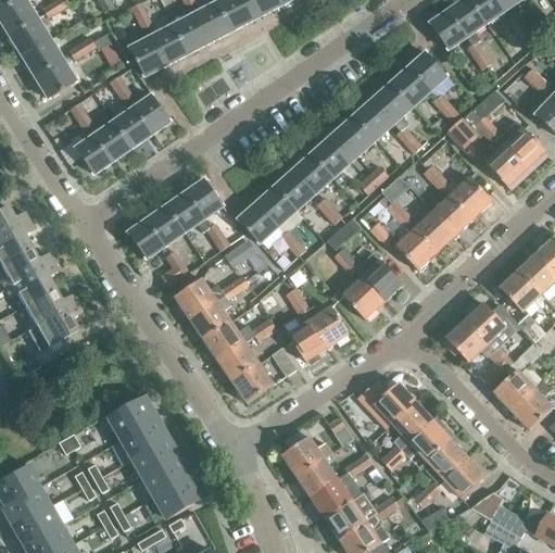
[(0,13),(22,0),(0,0),(0,13)]
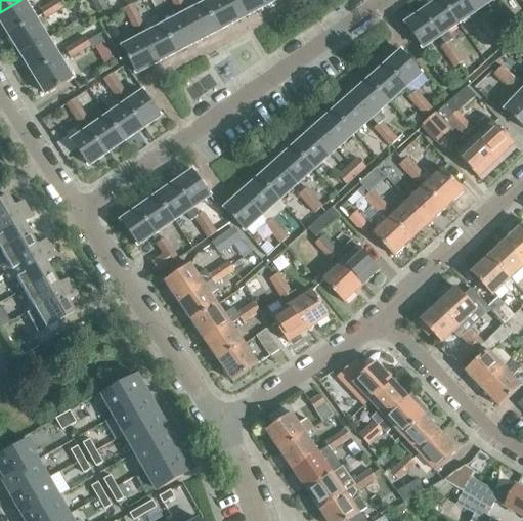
[(0,19),(9,34),(36,17),(25,0),(20,0),(0,12),(0,19)]
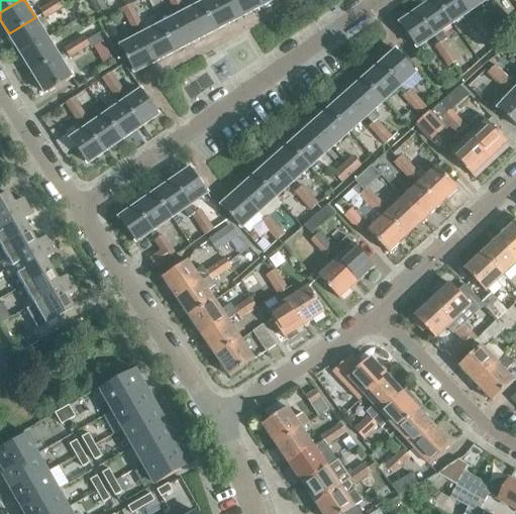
[(54,10),(64,3),(62,0),(50,0),(48,1),(54,10)]
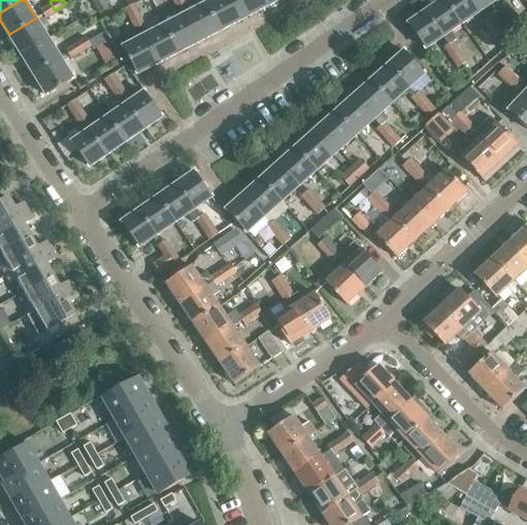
[(92,0),(98,11),(103,8),(107,6),(103,0),(92,0)]
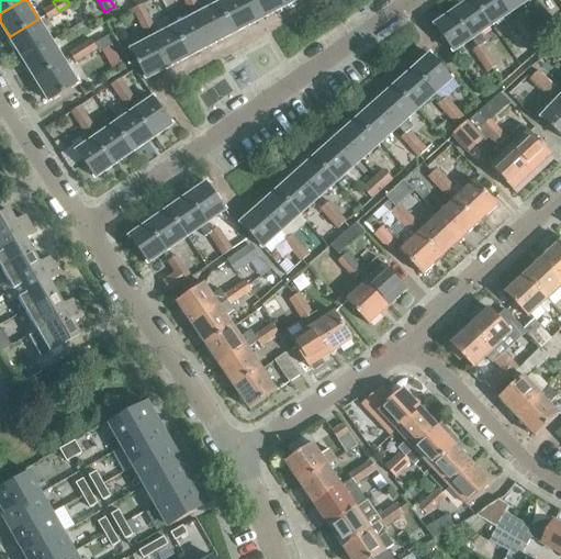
[(221,0),(219,1),(234,30),(256,19),(262,15),(255,1),(251,2),(251,1),(248,2),(247,0),(221,0)]
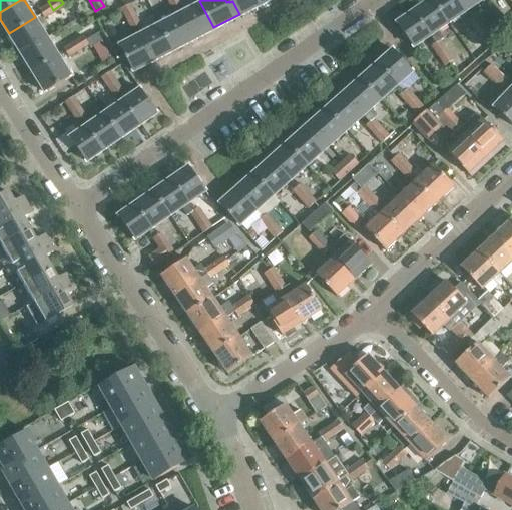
[(225,0),(226,2),(229,1),(229,2),(232,1),(239,14),(259,3),(257,0),(225,0)]
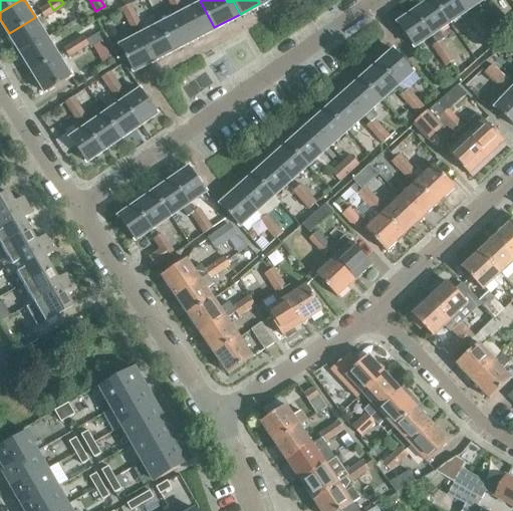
[(450,20),(435,0),(427,0),(415,8),(432,33),(430,34),(435,41),(431,44),(438,54),(446,48),(440,39),(443,36),(437,29),(450,20)]
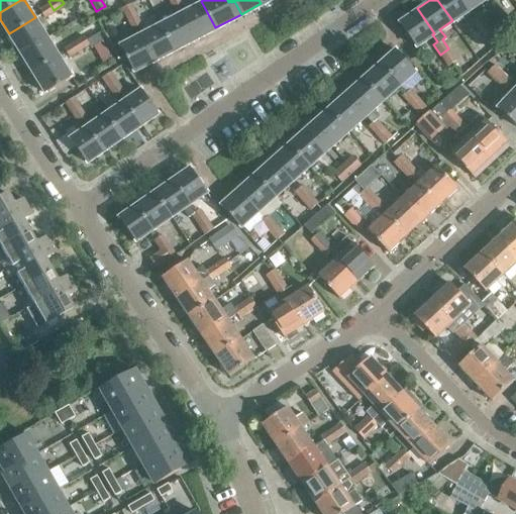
[(437,0),(452,20),(471,8),(465,0),(437,0)]
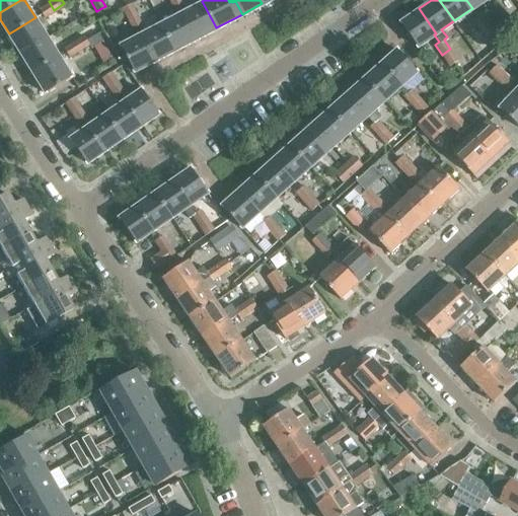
[(466,0),(472,8),(484,0),(466,0)]
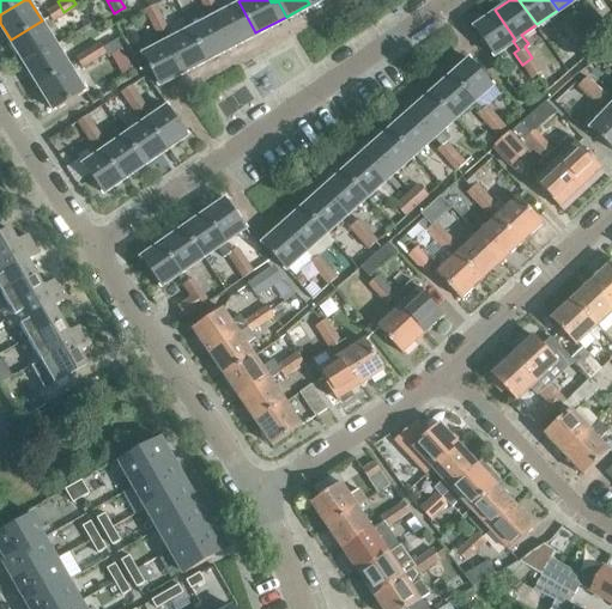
[(52,19),(64,12),(58,1),(46,8),(52,19)]
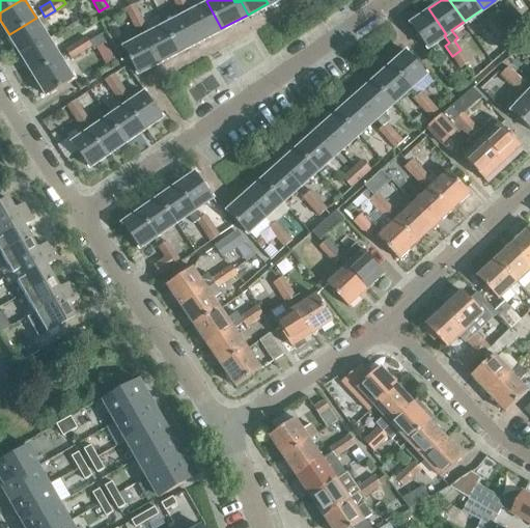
[(130,17),(138,12),(133,1),(123,6),(130,17)]
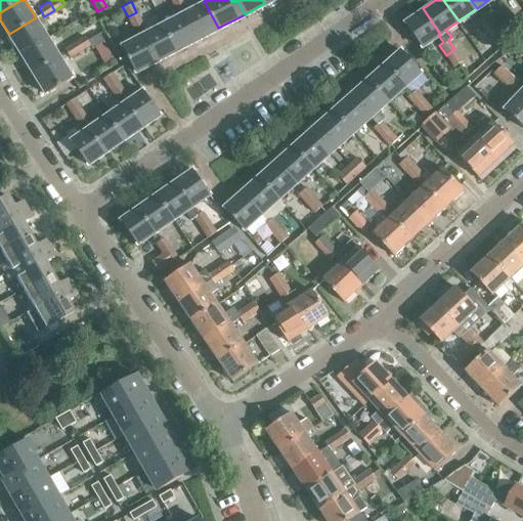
[(198,39),(218,28),(204,1),(183,11),(198,39)]
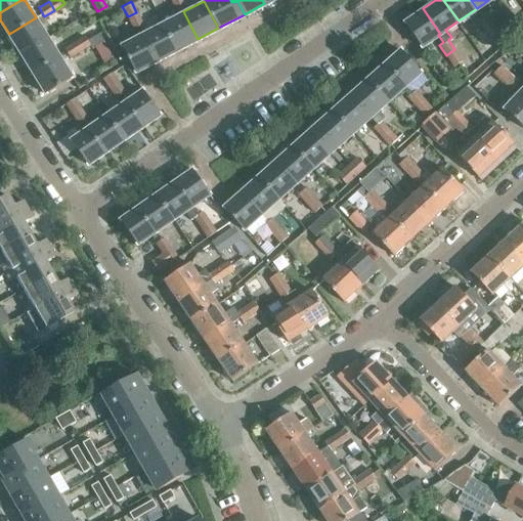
[(440,34),(423,8),(404,22),(422,46),(438,35),(440,34)]
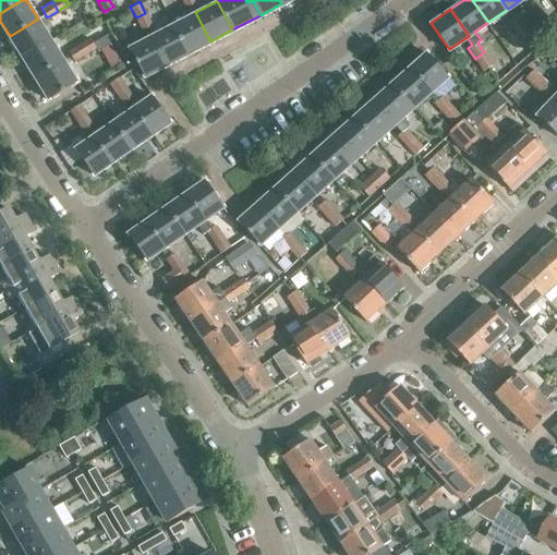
[(188,52),(210,41),(195,12),(173,24),(188,52)]
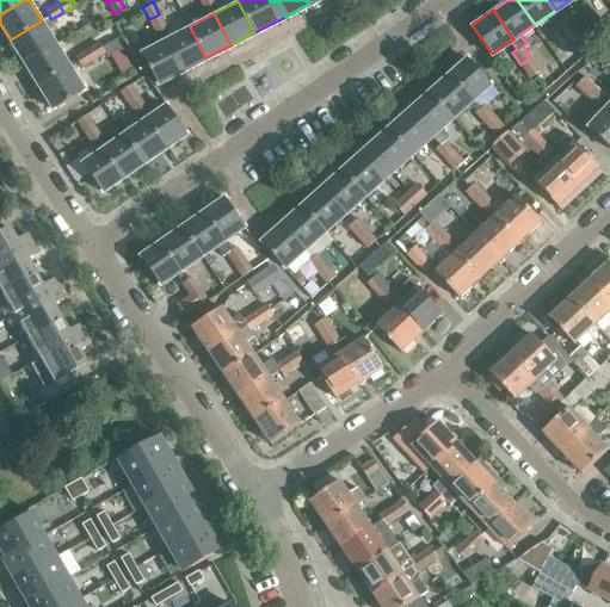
[(155,31),(166,26),(159,14),(149,19),(155,31)]
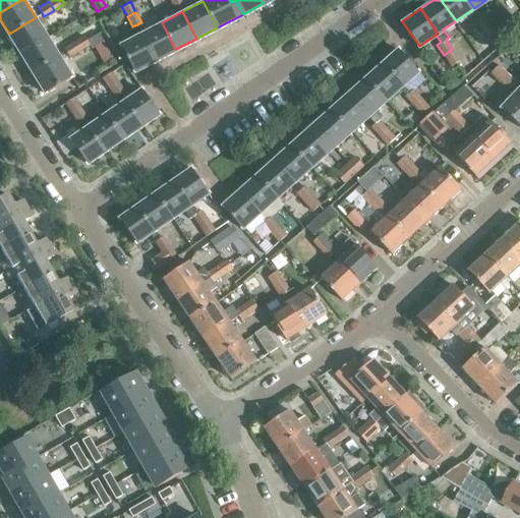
[(481,29),(489,22),(483,12),(475,18),(481,29)]
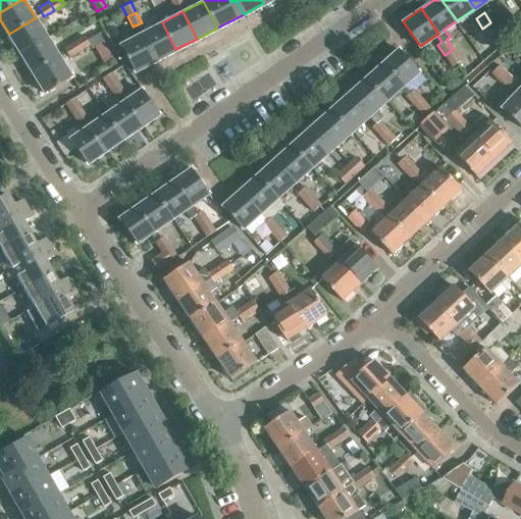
[(36,17),(9,34),(21,54),(48,38),(36,17)]
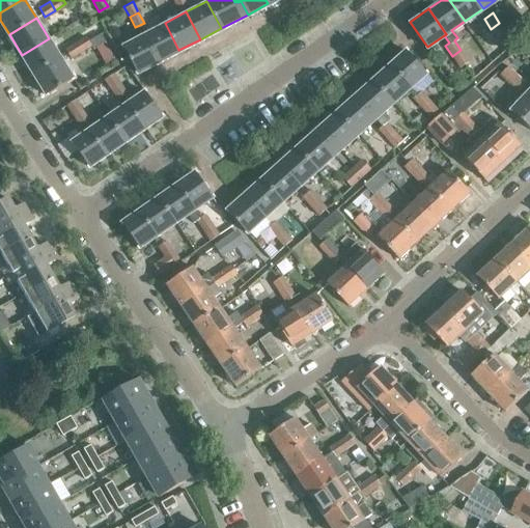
[(158,61),(178,50),(165,23),(144,34),(158,61)]
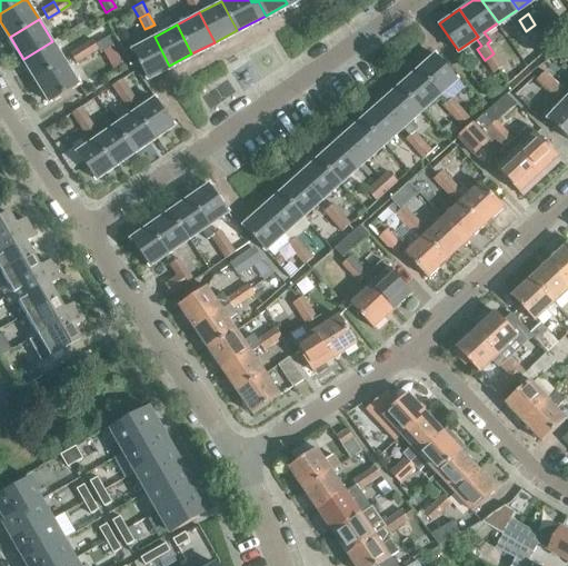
[(534,42),(542,36),(535,25),(526,31),(534,42)]
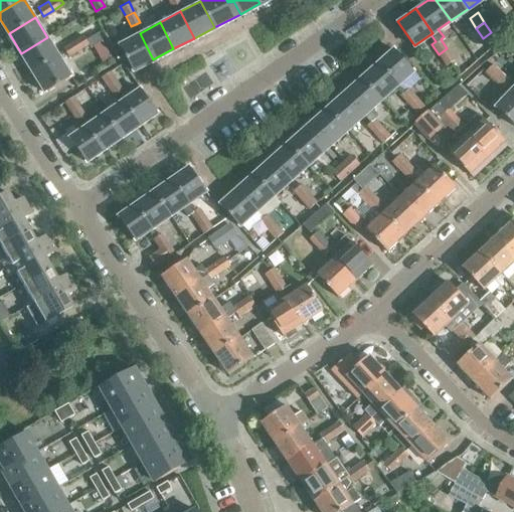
[(102,38),(97,31),(86,38),(82,34),(72,40),(78,49),(88,43),(90,46),(102,38)]
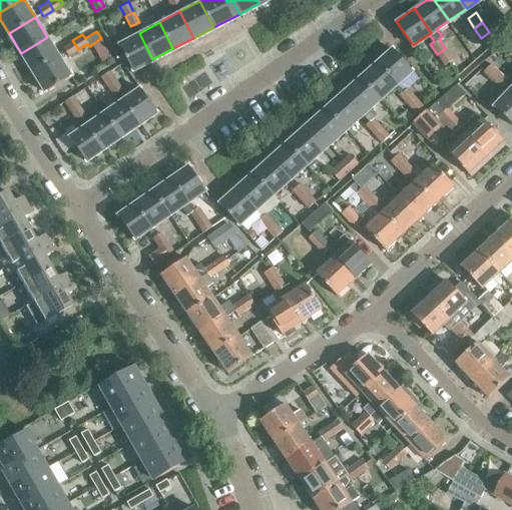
[(118,43),(132,70),(152,59),(139,33),(118,43)]
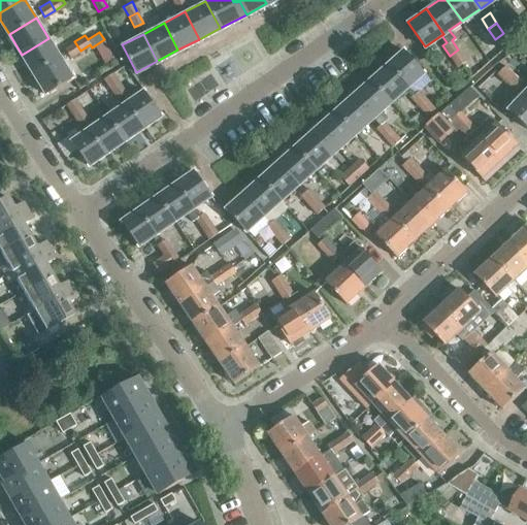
[(34,74),(61,58),(48,38),(22,55),(34,74)]
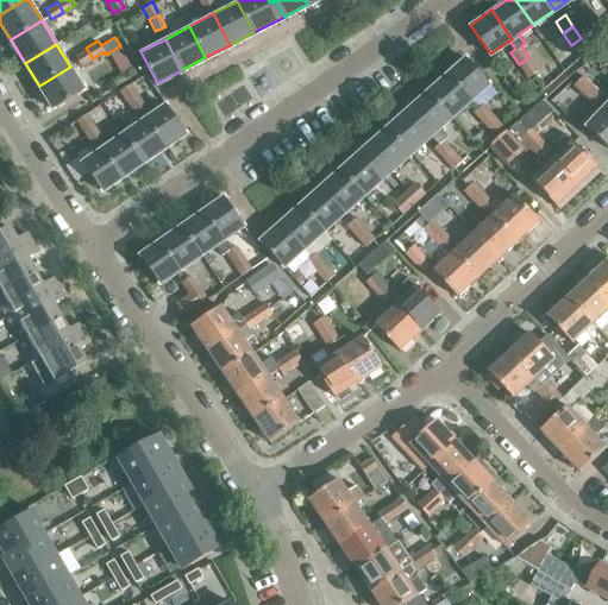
[(80,65),(93,58),(86,48),(74,55),(80,65)]
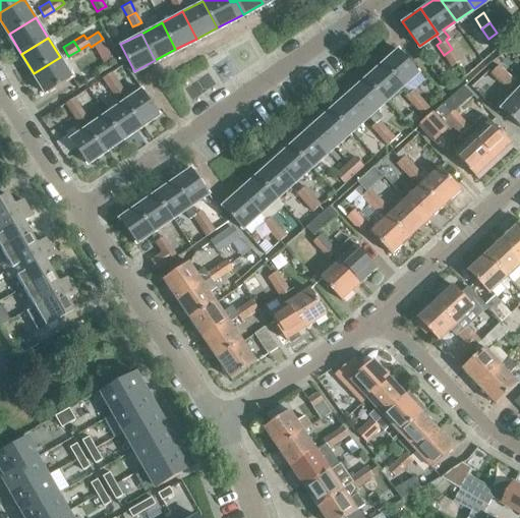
[(398,48),(381,63),(401,85),(418,70),(398,48)]
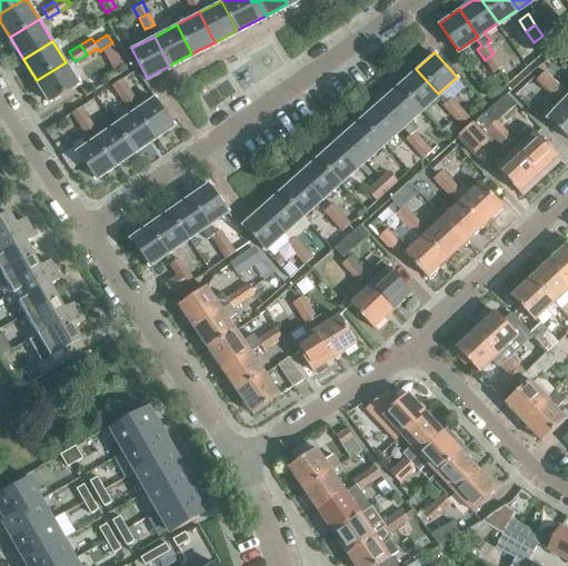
[(501,65),(494,53),(485,60),(491,70),(501,65)]
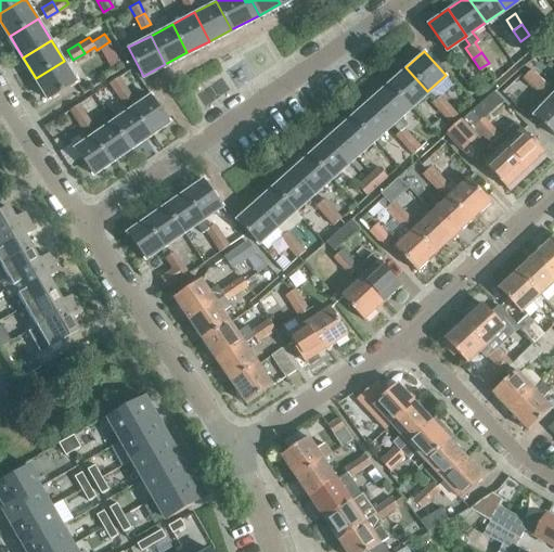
[(49,99),(76,81),(64,61),(36,78),(49,99)]
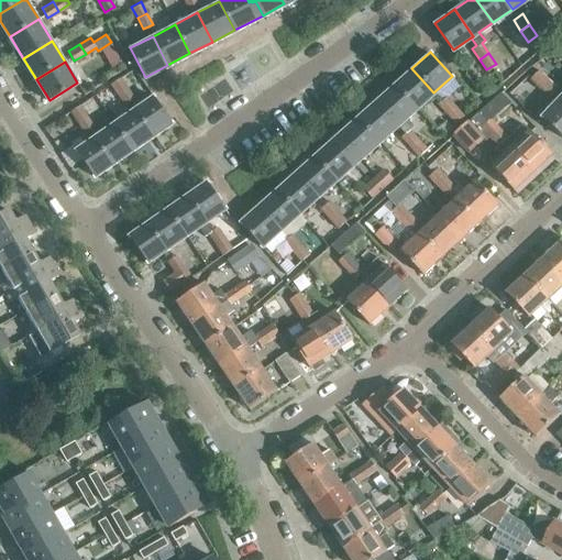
[(394,85),(416,109),(433,92),(411,68),(394,85)]
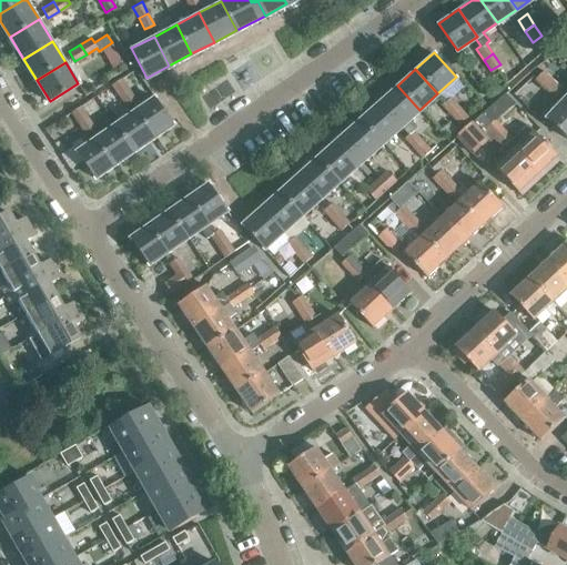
[(544,87),(552,78),(543,69),(535,77),(544,87)]
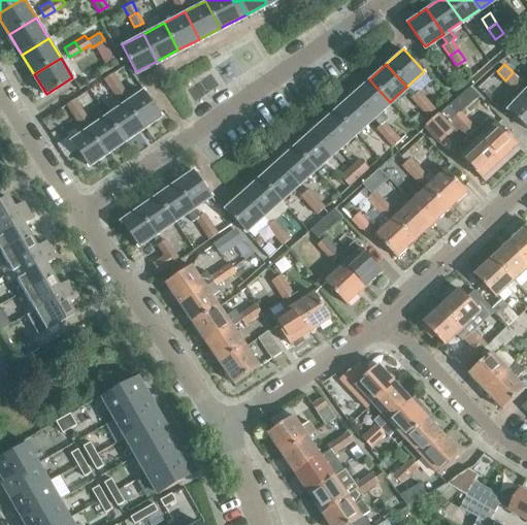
[(110,88),(119,81),(112,71),(103,77),(110,88)]
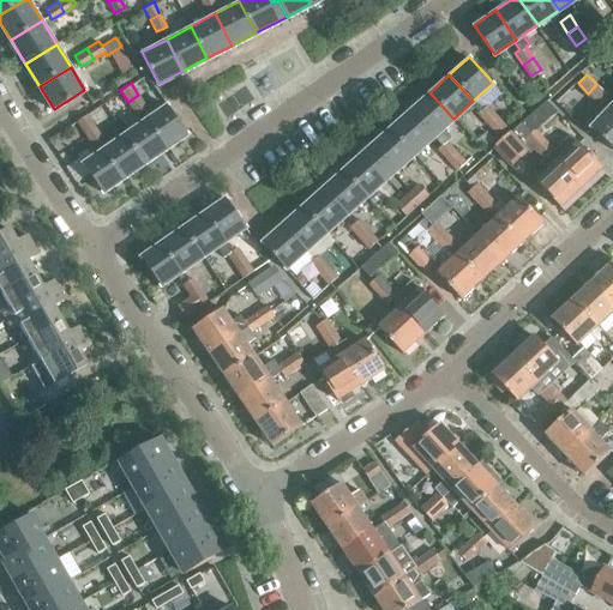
[(599,103),(607,94),(596,84),(588,94),(599,103)]
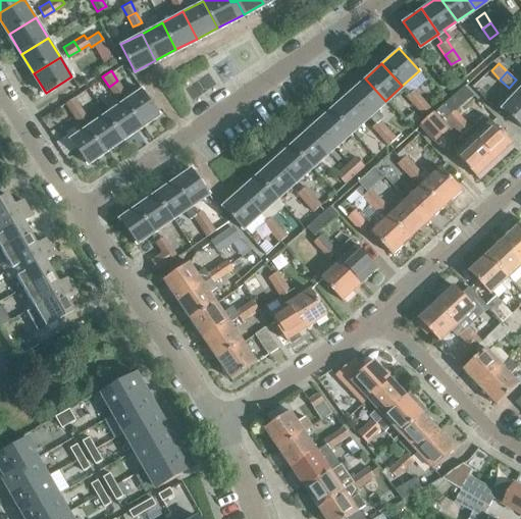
[(371,125),(379,135),(386,127),(379,119),(382,116),(376,109),(385,101),(365,79),(348,94),(368,116),(374,122),(371,125)]
